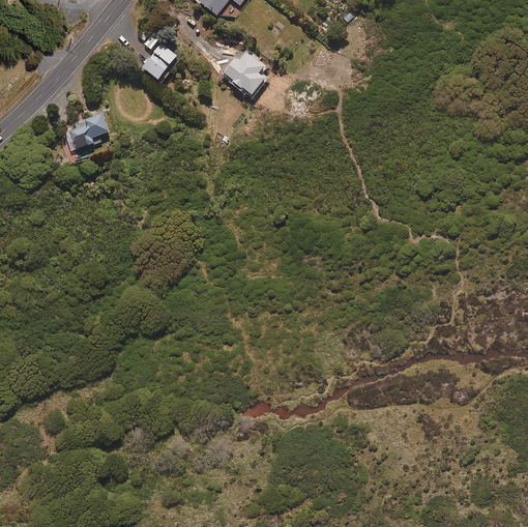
[(199,0),(216,15),(229,0),(234,0),(240,5),(243,0),(199,0)]
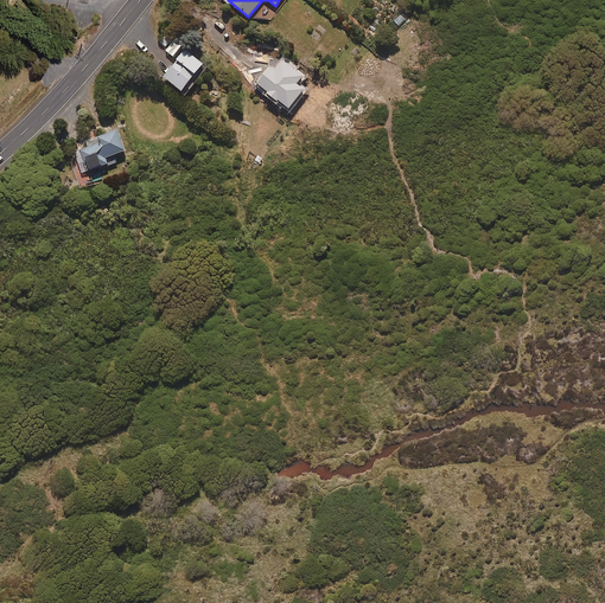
[(176,34),(164,49),(172,55),(184,42),(176,34)]
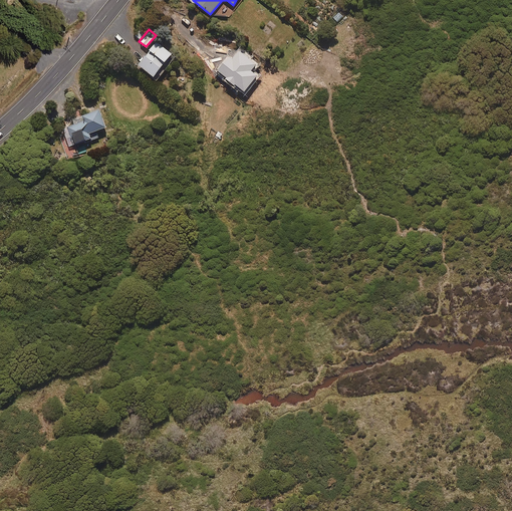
[(165,63),(172,53),(156,40),(137,62),(153,76),(161,68),(160,67),(164,62),(165,63)]
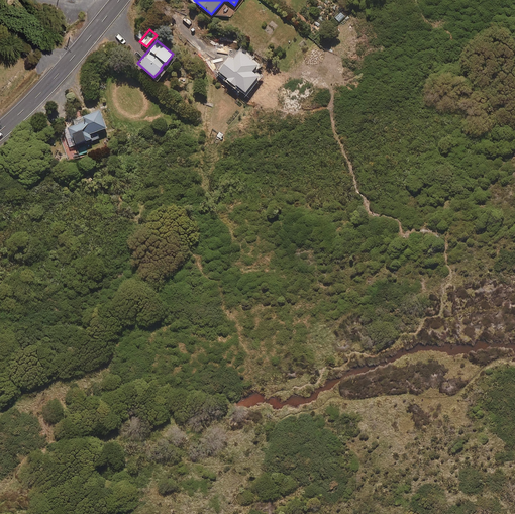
[(66,136),(70,147),(73,146),(76,155),(86,150),(84,144),(99,138),(97,132),(107,128),(100,109),(73,119),(75,124),(56,132),(59,139),(66,136)]
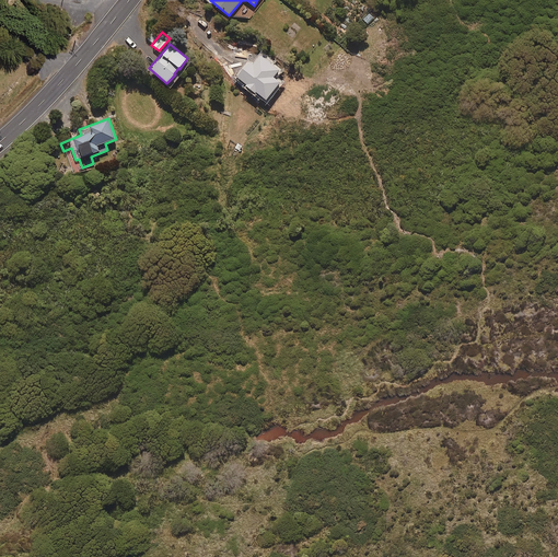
[(48,141),(57,134),(51,128),(43,136),(48,141)]
